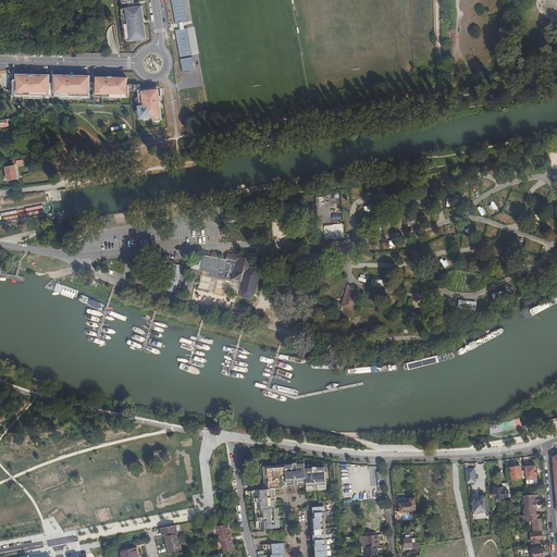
[(124,0),(125,3),(130,2),(130,4),(131,8),(131,10),(125,10),(126,15),(124,15),(126,29),(126,32),(128,31),(130,39),(136,39),(136,40),(147,39),(146,27),(144,28),(144,25),(146,25),(145,20),(143,21),(143,17),(145,17),(143,5),(138,7),(135,4),(134,0),(124,0)]
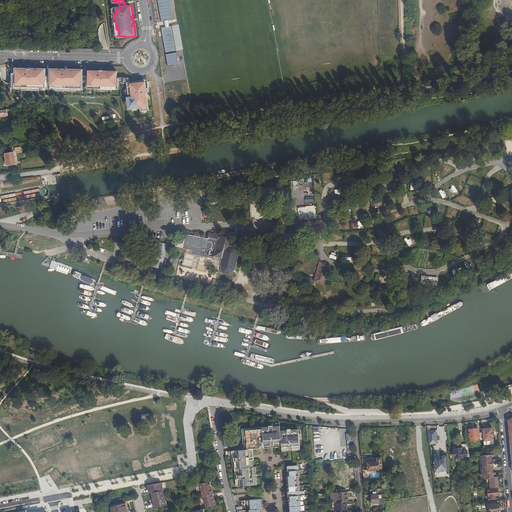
[(157,0),(161,21),(169,19),(166,0),(157,0)]
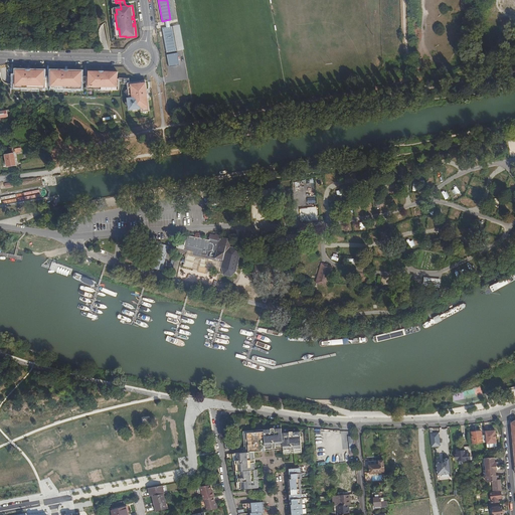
[(165,40),(174,38),(170,19),(162,21),(165,40)]
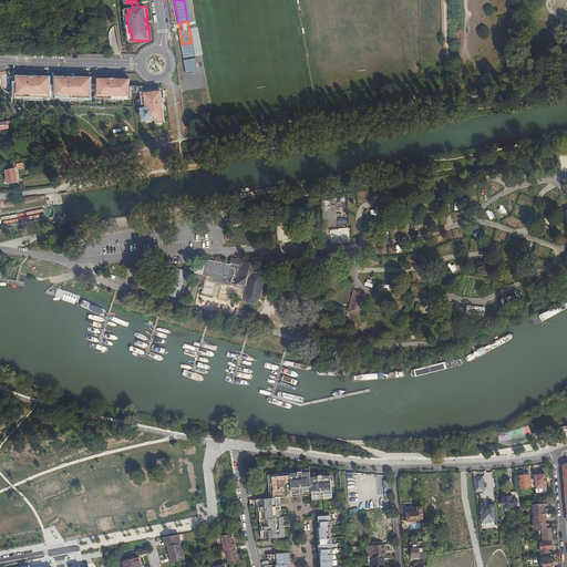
[(138,42),(138,41),(138,40),(132,40),(131,31),(129,32),(130,42),(132,42),(138,42)]
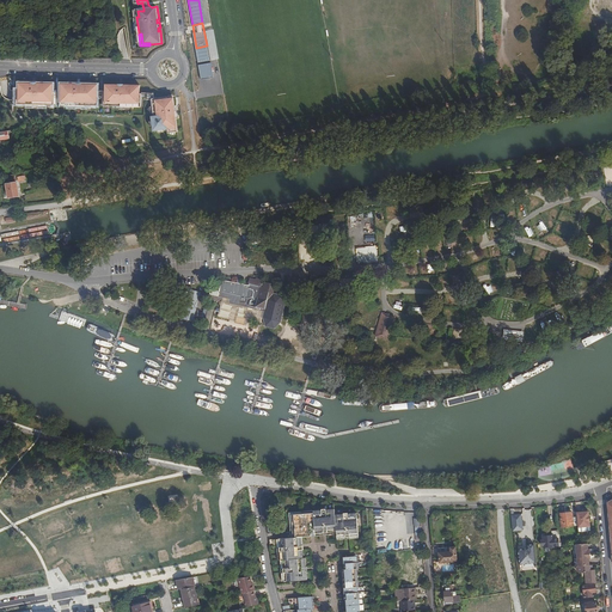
[(201,75),(212,74),(207,46),(196,48),(197,56),(199,60),(201,75)]
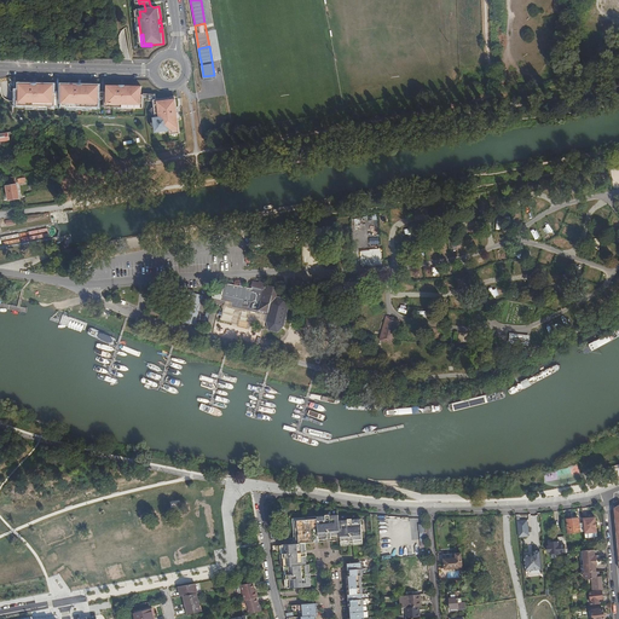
[(218,94),(214,75),(203,76),(207,96),(218,94)]
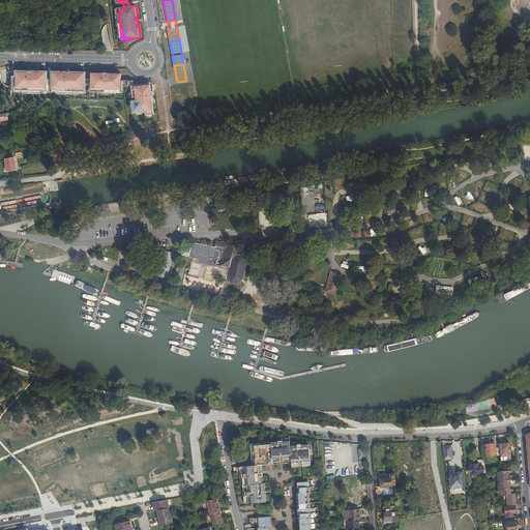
[(26,74),(26,72),(17,71),(17,78),(16,78),(15,89),(23,89),(23,91),(36,91),(41,91),(41,89),(48,89),(49,85),(50,85),(54,85),(55,85),(55,90),(60,90),(60,92),(75,92),(75,90),(84,91),(84,85),(91,85),(90,91),(98,91),(98,93),(117,93),(117,91),(124,92),(124,87),(124,83),(122,83),(122,75),(111,75),(110,77),(101,76),(101,75),(92,75),(92,80),(86,80),(86,74),(75,74),(75,76),(72,76),(72,74),(67,74),(67,75),(64,75),(64,74),(54,72),(54,78),(51,80),(47,80),(47,72),(34,72),(34,74),(26,74)]
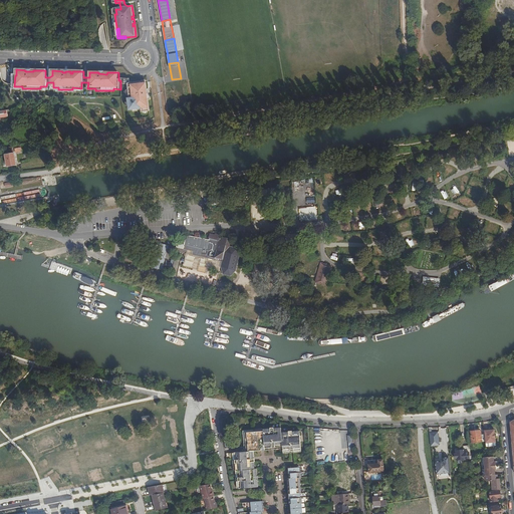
[(14,86),(15,75),(13,75),(13,87),(22,88),(22,86),(14,86)]
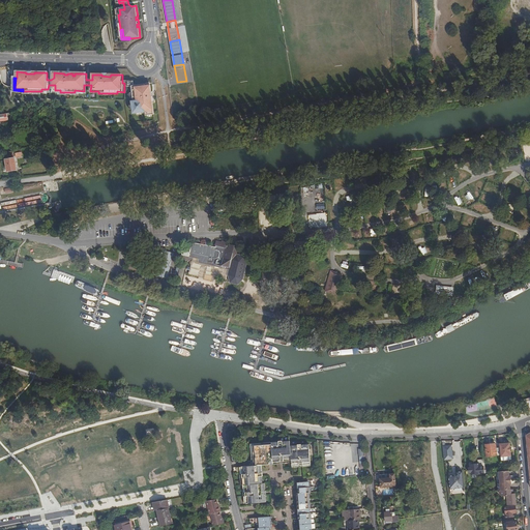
[(75,90),(75,92),(85,92),(85,86),(89,86),(89,93),(98,93),(98,91),(90,91),(91,85),(84,85),(84,91),(75,90)]
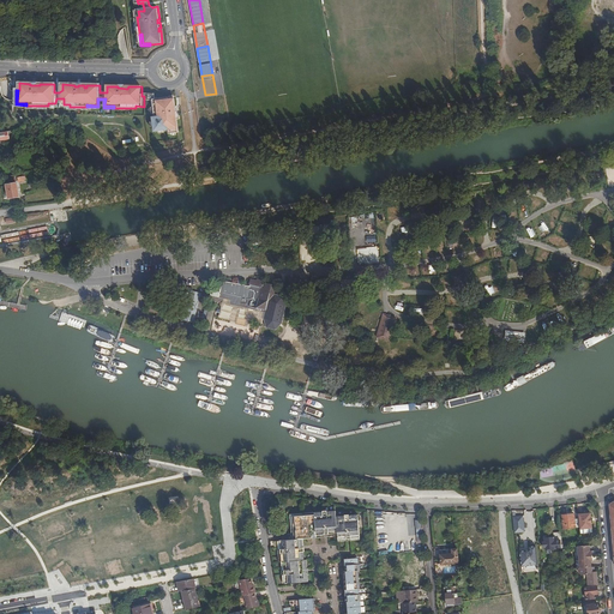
[(156,101),(156,102),(157,108),(154,109),(155,115),(156,119),(154,119),(154,124),(156,124),(156,128),(155,128),(156,133),(160,133),(160,131),(164,131),(164,132),(169,132),(170,136),(173,136),(178,134),(180,134),(178,115),(175,113),(175,110),(176,108),(175,100),(169,101),(169,98),(156,101)]
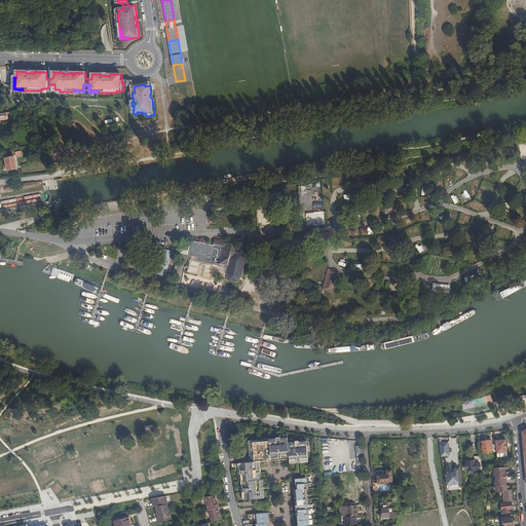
[(9,157),(7,150),(4,151),(6,159),(8,168),(16,167),(14,156),(9,157)]
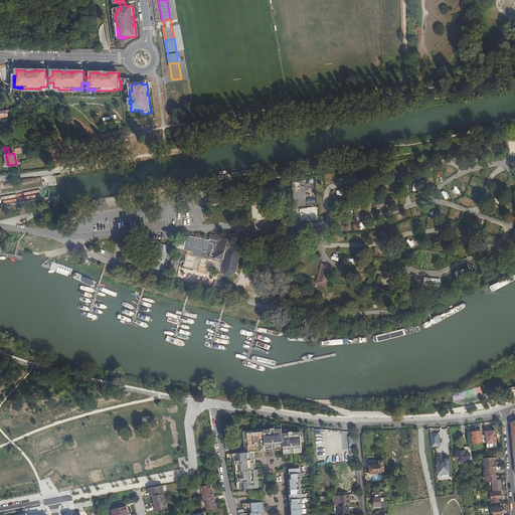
[(242,221),(242,209),(226,210),(226,221),(242,221)]
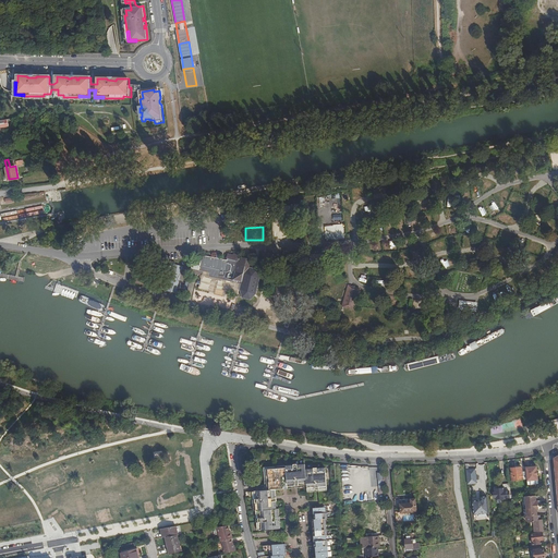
[(271,227),(263,227),(263,240),(273,240),(271,227)]
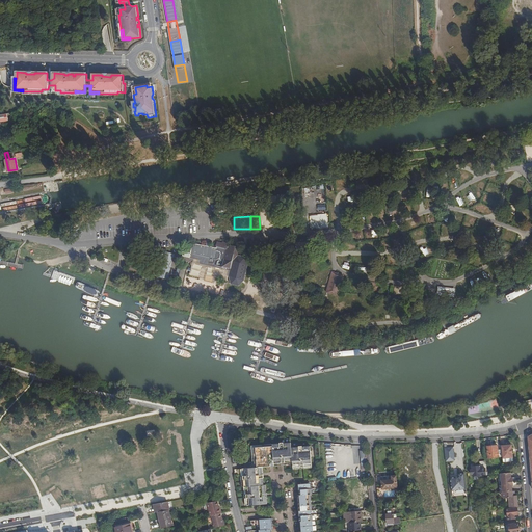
[(235,248),(235,247),(228,245),(229,244),(223,242),(222,244),(217,242),(216,248),(213,262),(217,263),(217,264),(235,268),(235,269),(235,270),(231,271),(231,269),(209,264),(207,266),(212,267),(213,269),(215,269),(217,268),(220,269),(220,270),(223,271),(225,270),(229,271),(228,277),(230,285),(238,287),(244,281),(248,265),(245,258),(238,256),(239,250),(235,248)]
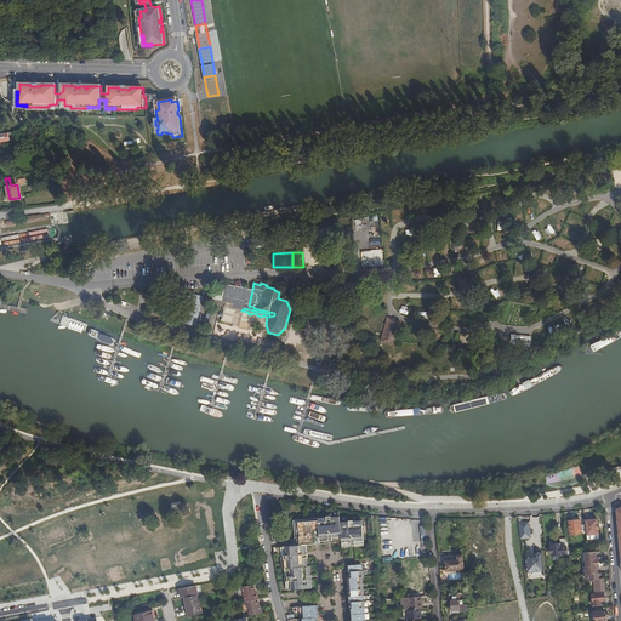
[(249,306),(252,290),(249,290),(246,289),(231,285),(227,285),(224,288),(222,296),(216,295),(215,300),(195,295),(193,302),(192,302),(188,322),(187,324),(198,326),(204,301),(208,301),(206,302),(227,307),(228,302),(233,303),(232,307),(233,309),(237,312),(239,312),(241,311),(244,308),(269,314),(269,317),(274,315),(274,314),(274,313),(254,308),(254,307),(249,306)]
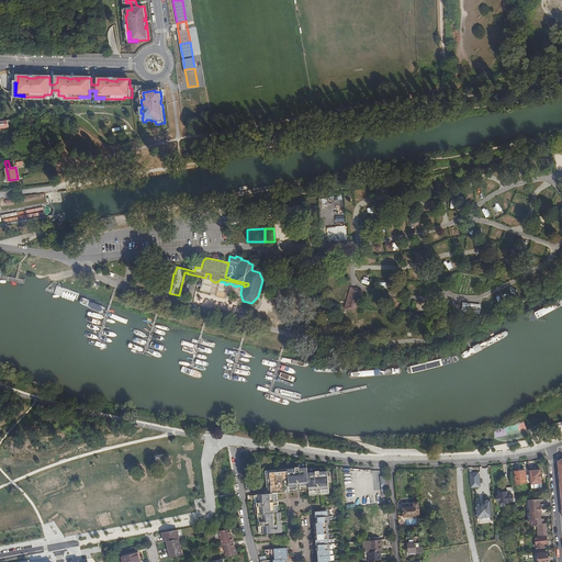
[(361,291),(350,289),(346,306),(357,310),(361,291)]
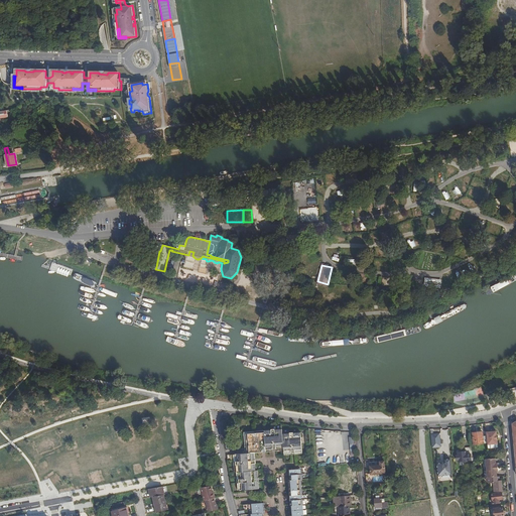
[(441,279),(425,277),(424,285),(440,287),(441,279)]
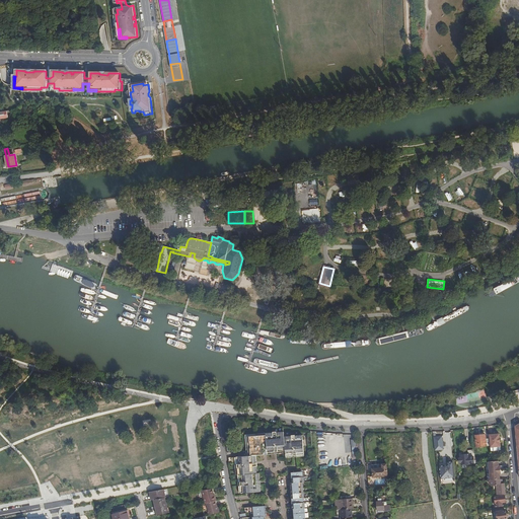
[(278,451),(285,451),(284,436),(284,431),(266,432),(267,452),(275,451),(275,453),(278,453),(278,451)]
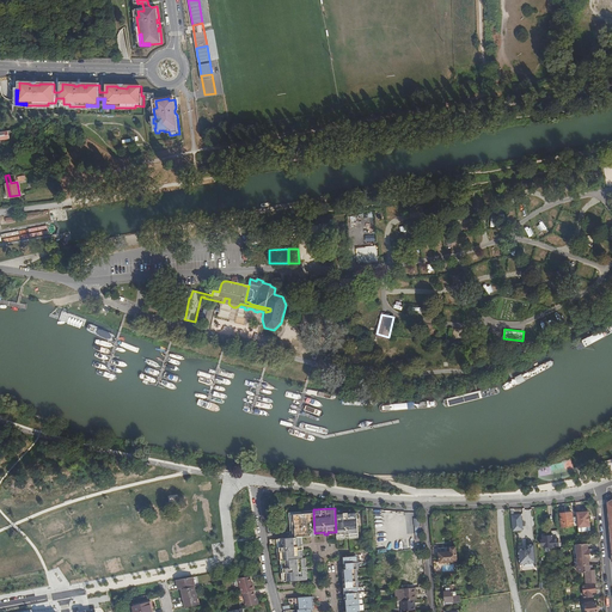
[(314,533),(313,509),(291,512),(293,537),(301,536),(314,536),(314,533)]
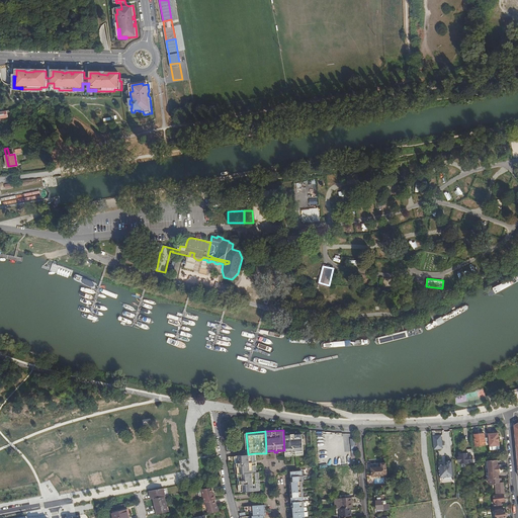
[(301,433),(283,435),(284,450),(284,451),(285,454),(292,454),(292,455),(295,455),(295,453),(304,453),(301,433)]
